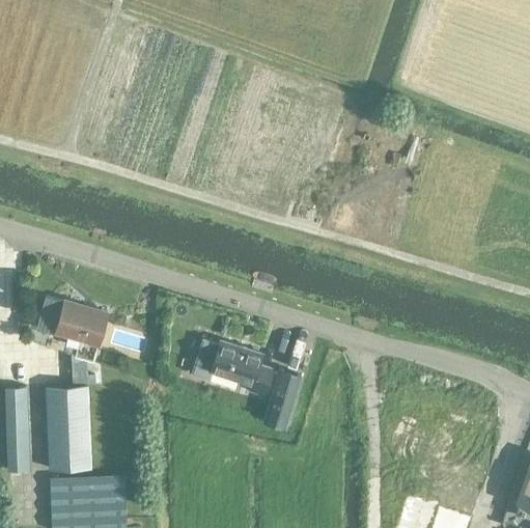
[(100,344),(108,313),(65,301),(65,303),(47,298),(38,328),(57,334),(57,332),(70,335),(66,345),(79,349),(82,339),(99,343),(99,344),(100,344)]
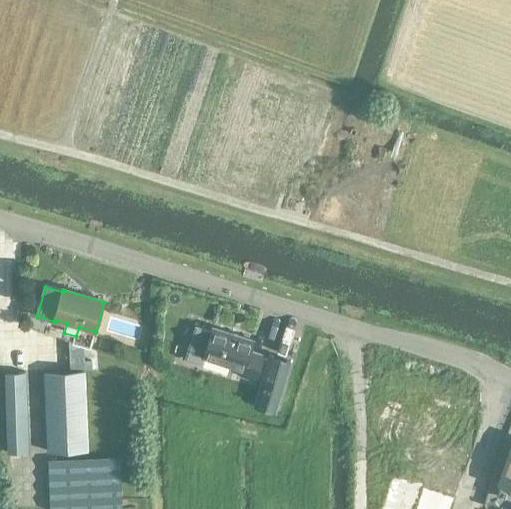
[(257,383),(266,356),(252,351),(255,341),(212,327),(202,360),(241,372),(240,378),(257,383)]
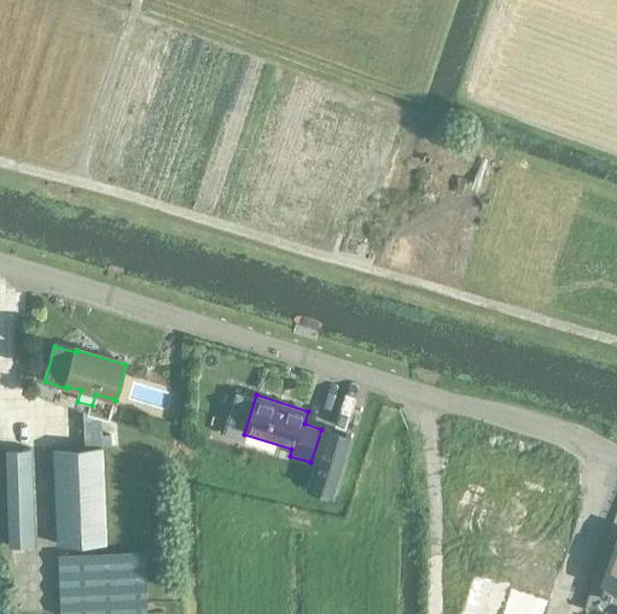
[(86,449),(102,449),(103,449),(102,420),(85,415),(86,449)]
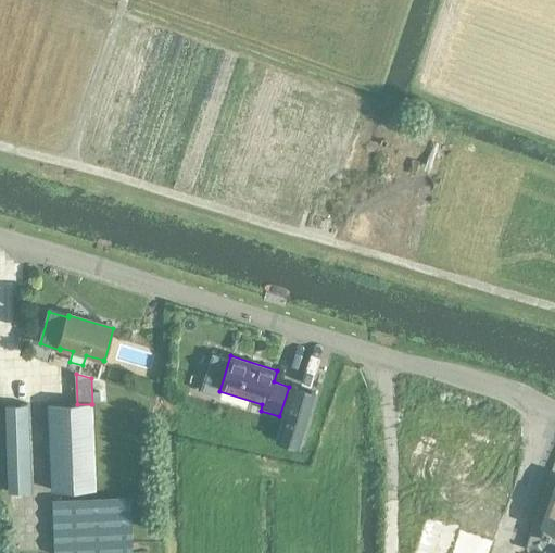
[(316,393),(293,386),(276,440),(299,448),(316,393)]
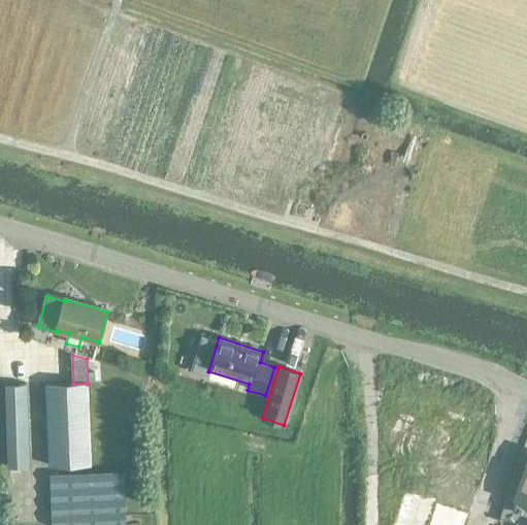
[(87,384),(73,384),(46,385),(51,467),(91,466),(87,384)]
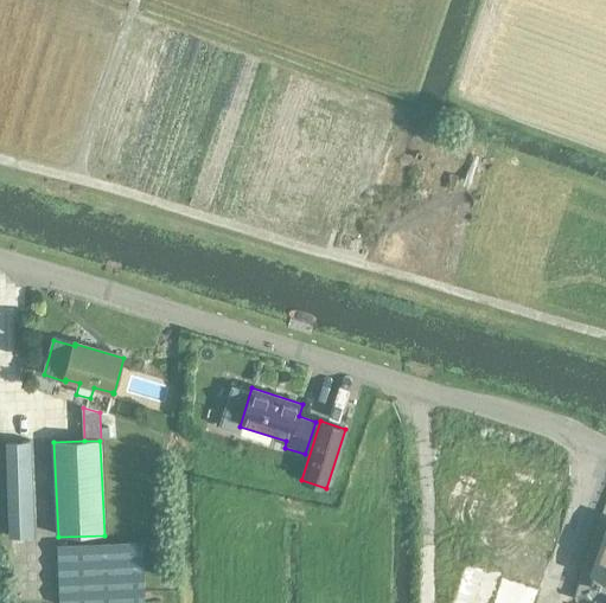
[(10,539),(36,538),(31,443),(6,444),(10,539)]
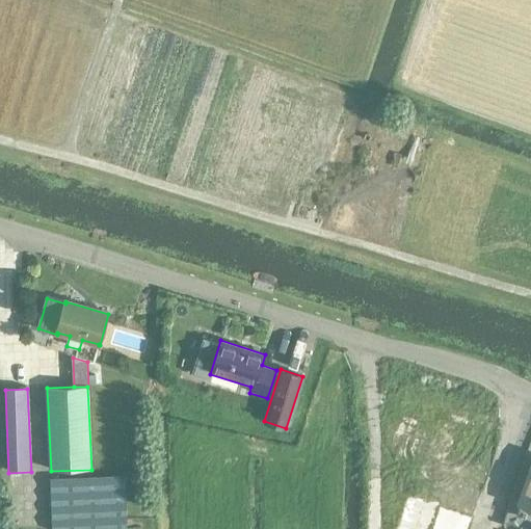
[(419,482),(437,488),(443,473),(486,487),(501,440),(439,420),(419,482)]
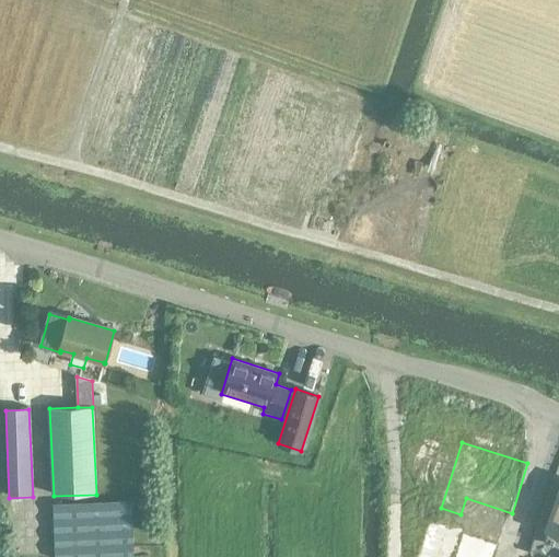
[(558,500),(548,532),(558,535),(558,500)]
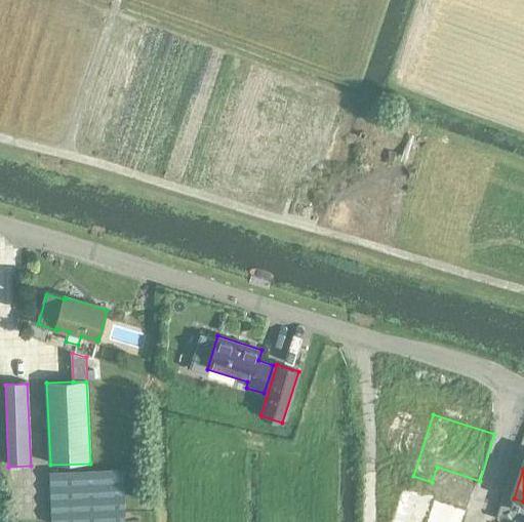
[(49,473),(51,521),(126,521),(123,470),(49,473)]
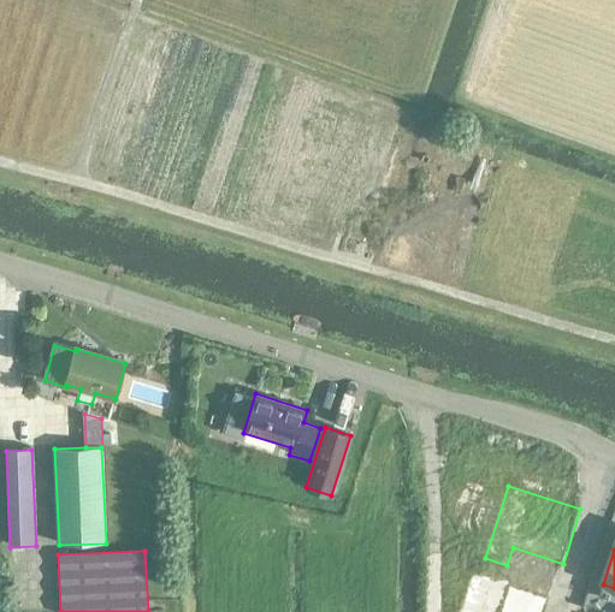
[(545,611),(549,602),(500,586),(504,571),(477,562),(460,611),(545,611)]
